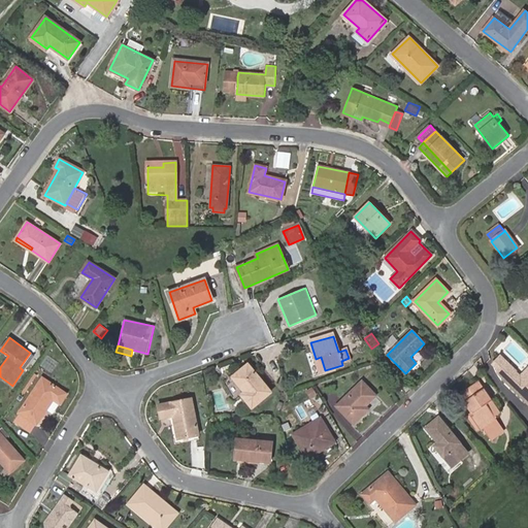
[(33,355),(30,353),(20,367),(23,370),(33,355)]
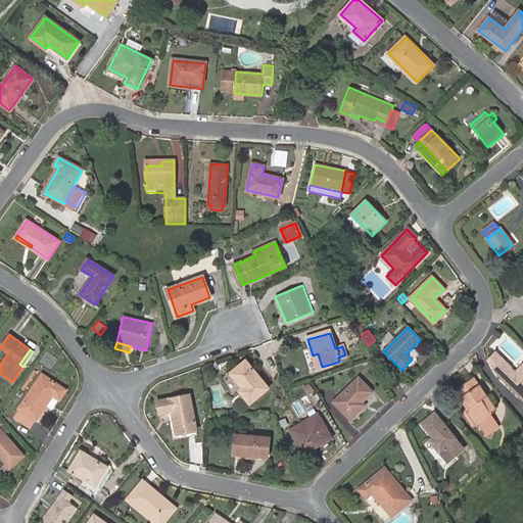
[(494,352),(487,360),(492,365),(492,369),(497,375),(496,375),(522,401),(522,364),(514,374),(509,368),(494,352)]
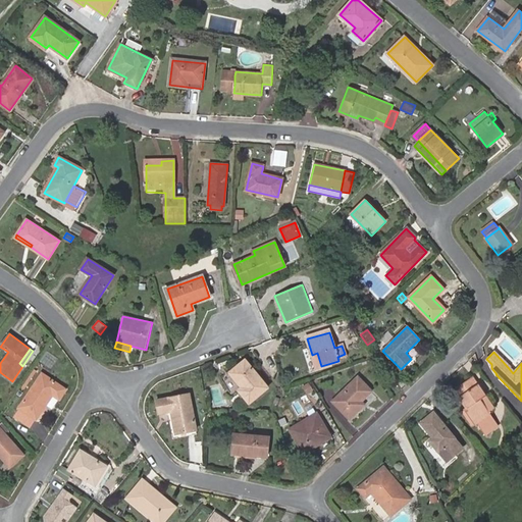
[(316,368),(321,366),(317,353),(312,355),(316,368)]
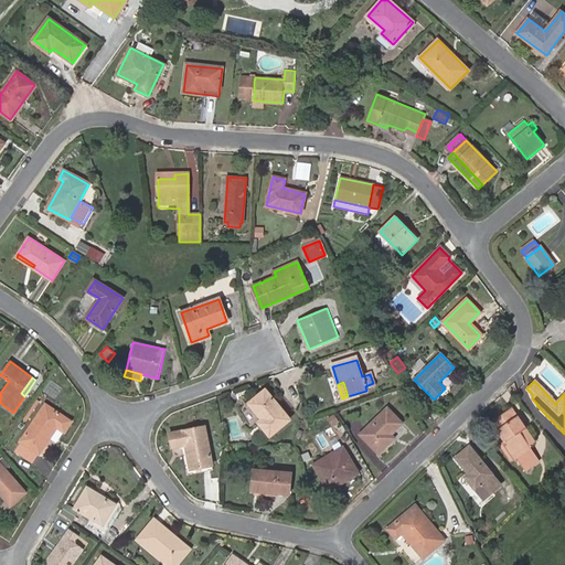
[(266,391),(249,404),(263,420),(259,423),(269,435),(290,419),(266,391)]
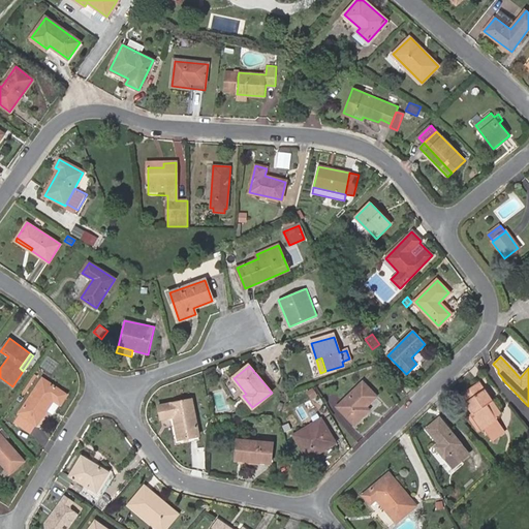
[(42,379),(20,413),(37,424),(53,399),(60,403),(65,395),(42,379)]
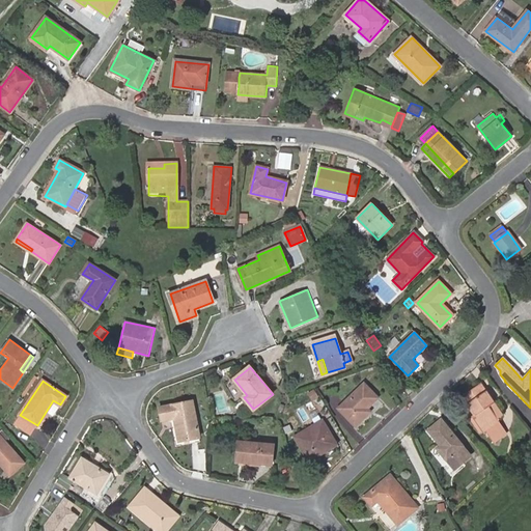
[(364,384),(340,408),(356,425),(370,412),(367,408),(378,397),(364,384)]
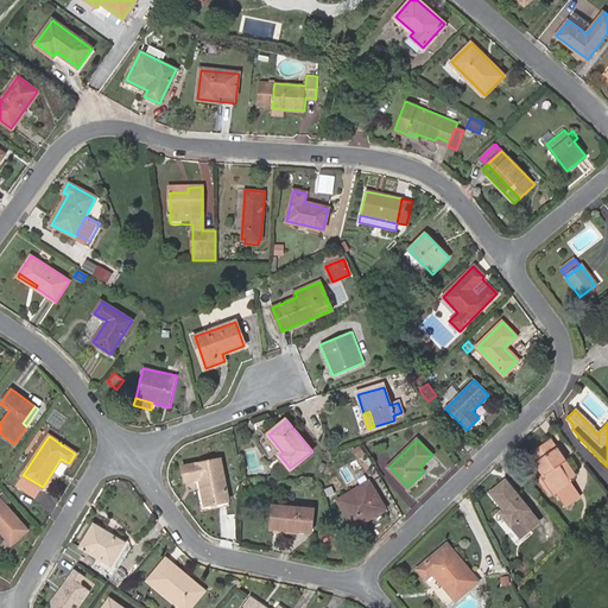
[(578,496),(568,480),(559,467),(565,463),(551,441),(530,455),(553,493),(556,491),(565,506),(578,496)]
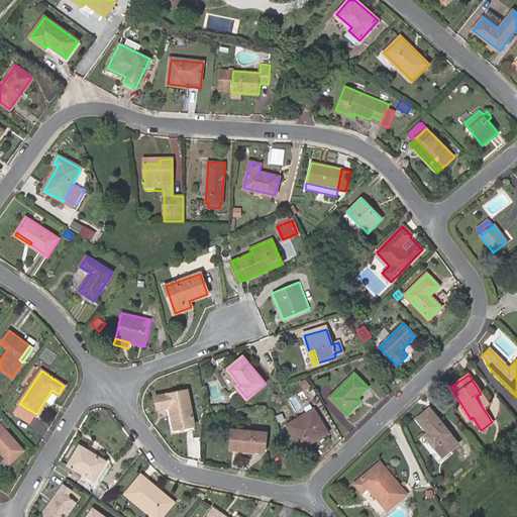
[(188,391),(154,397),(158,409),(170,407),(175,429),(194,425),(188,391)]
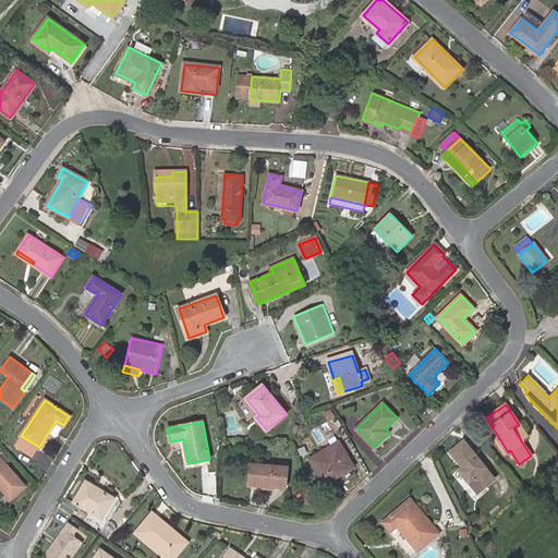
[(526,436),(519,425),(513,428),(521,440),(526,436)]
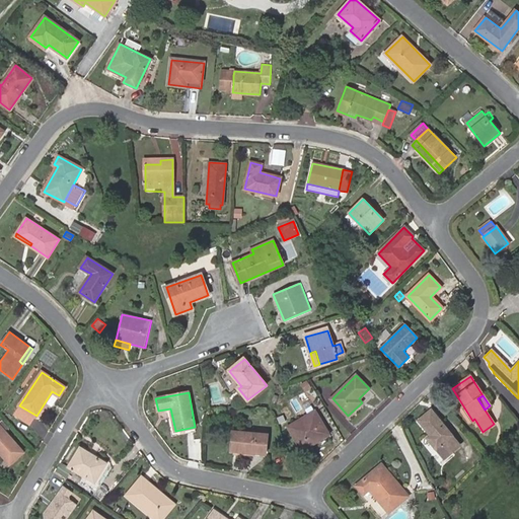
[(30,425),(36,416),(19,405),(14,414),(30,425)]
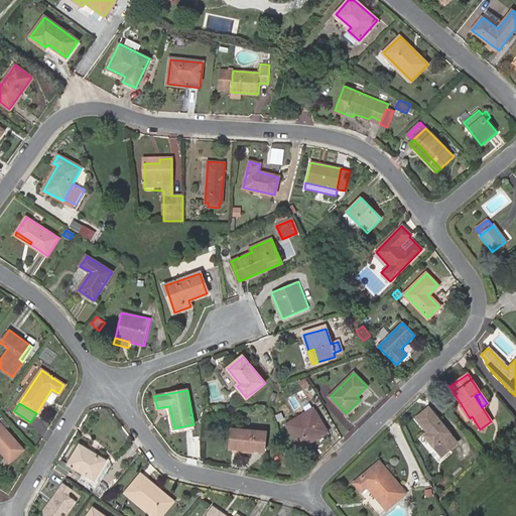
[(428,407),(415,418),(427,432),(424,436),(442,459),(459,445),(428,407)]
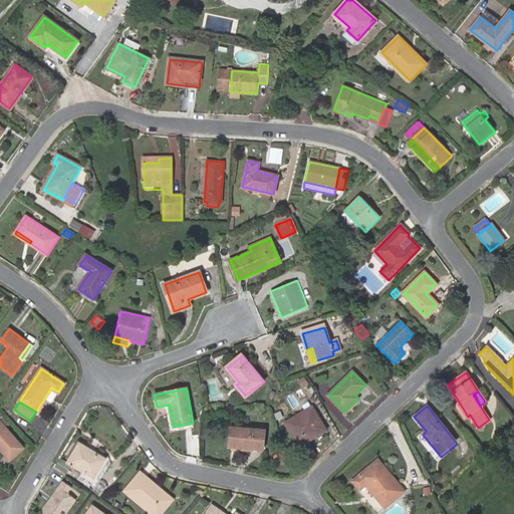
[(311,408),(286,423),(299,446),(324,430),(311,408)]
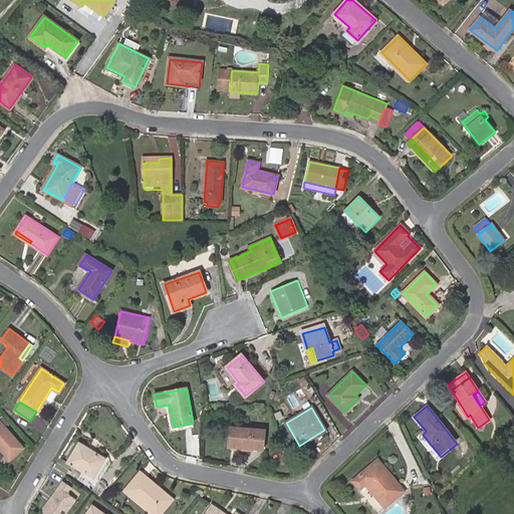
[(3,417),(0,419),(0,422),(7,430),(11,426),(3,417)]
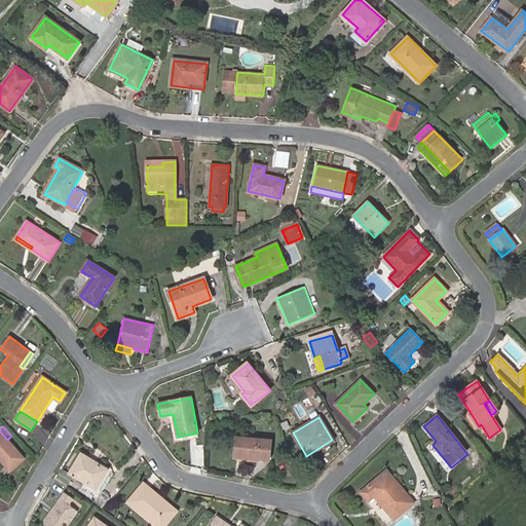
[(24,458),(7,440),(0,431),(0,458),(10,471),(24,458)]
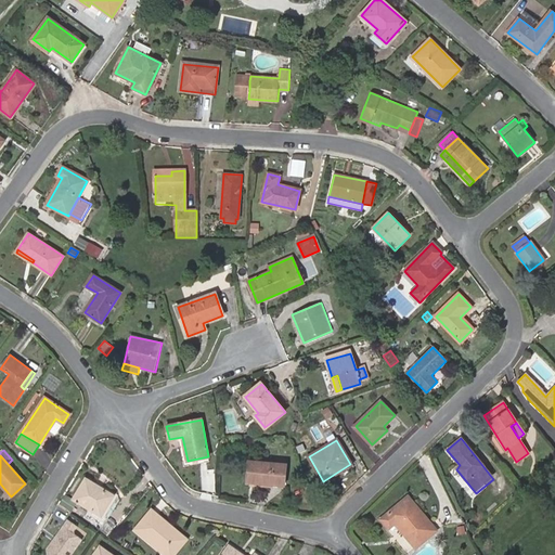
[(285,465),(249,462),(247,482),(283,486),(285,465)]
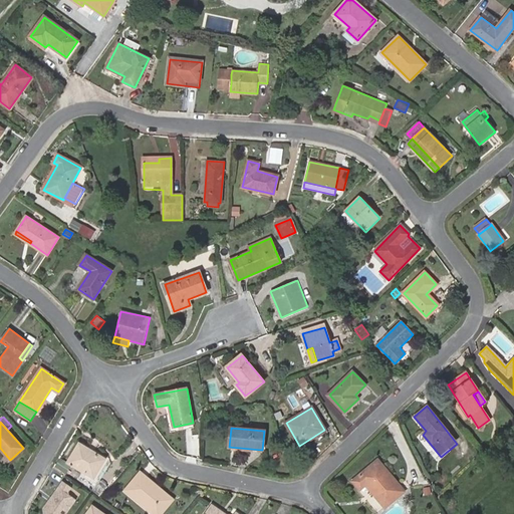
[(93,478),(94,476),(104,459),(79,444),(68,462),(93,478)]
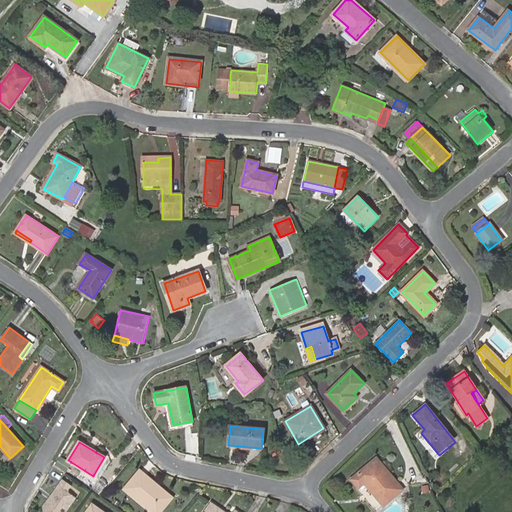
[(110,460),(104,457),(94,474),(100,477),(110,460)]
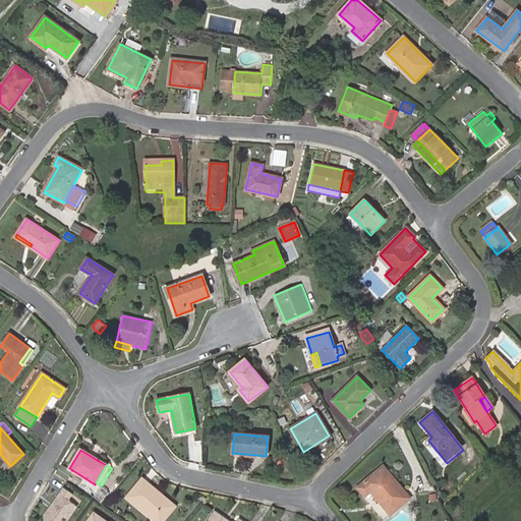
[(384,465),(357,487),(364,497),(370,490),(390,515),(410,498),(384,465)]
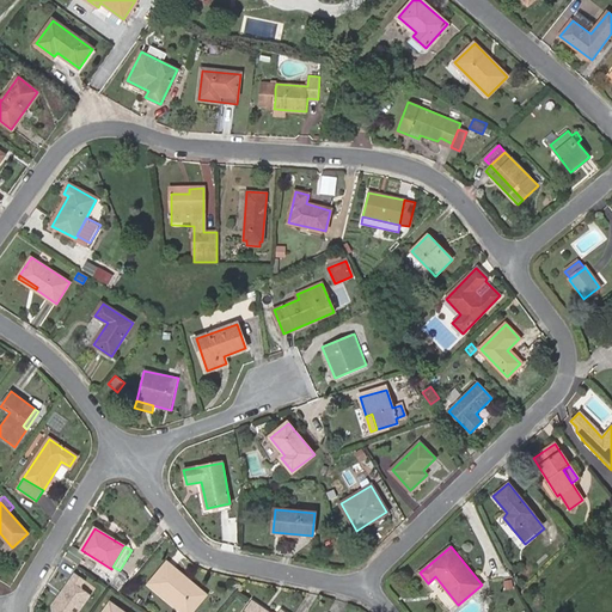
[(190,611),(206,594),(167,563),(150,585),(182,611),(190,611)]
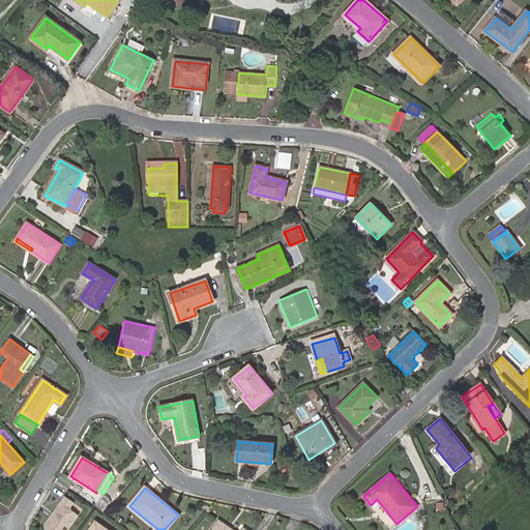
[(42,527),(47,529),(68,529),(85,507),(65,494),(42,527)]
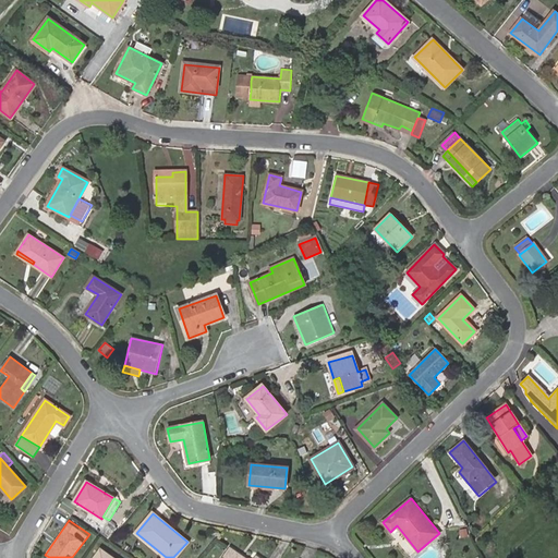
[(98,533),(108,540),(117,529),(108,521),(98,533)]
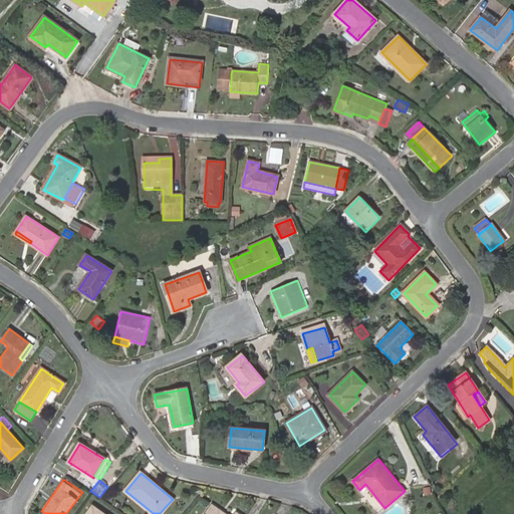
[(225,513),(211,504),(204,513),(238,513),(236,513),(235,513),(225,513)]
